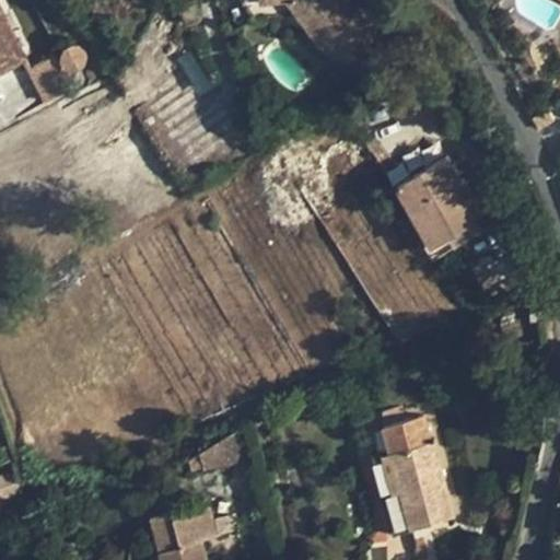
[(0,0),(0,69),(28,54),(15,28),(0,36),(0,15),(7,13),(0,0)]
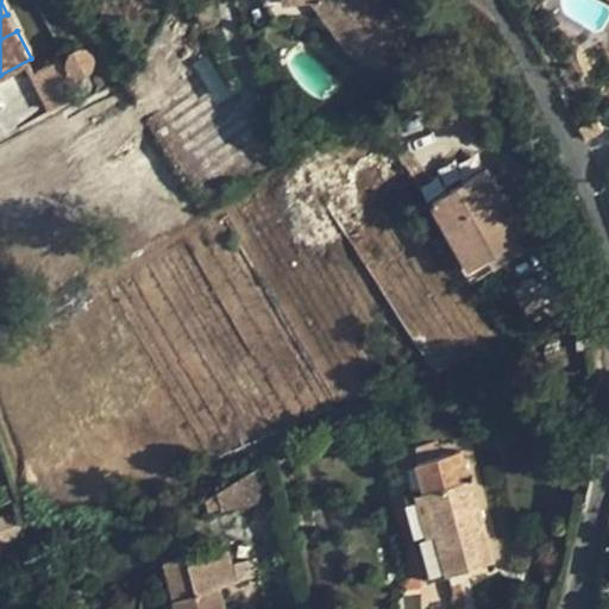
[(315,0),(327,17),(346,2),(344,0),(315,0)]
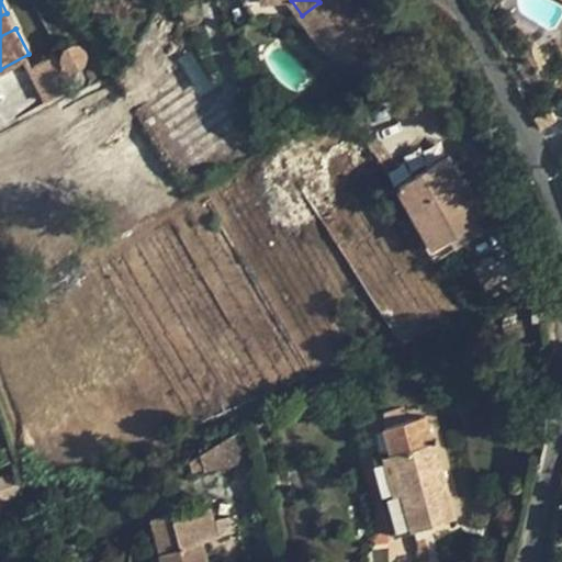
[(317,0),(319,2),(302,15),(324,44),(330,52),(336,55),(358,66),(378,24),(368,19),(362,15),(355,9),(349,4),(346,0),(317,0)]
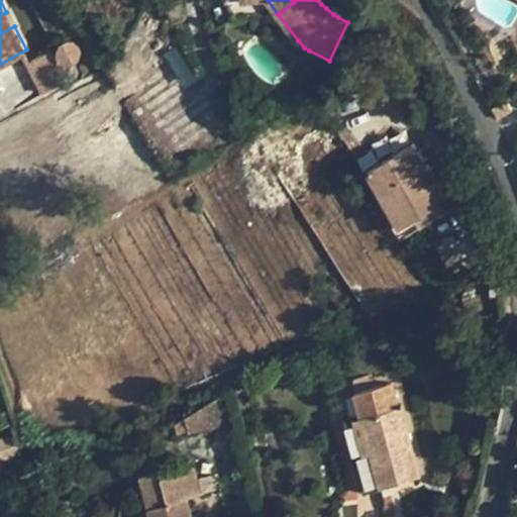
[(6,12),(0,14),(0,33),(14,26),(6,12)]
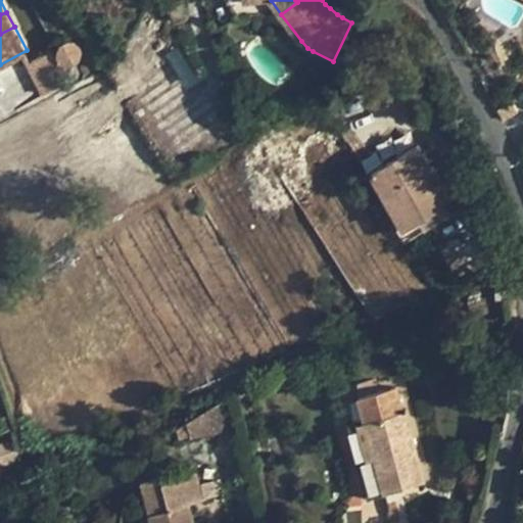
[(56,64),(78,67),(81,46),(58,43),(56,64)]
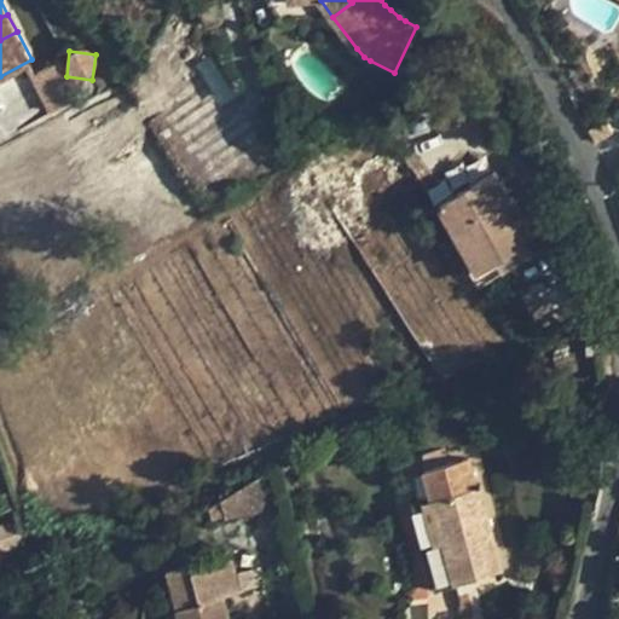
[(62,62),(30,76),(44,105),(75,91),(62,62)]
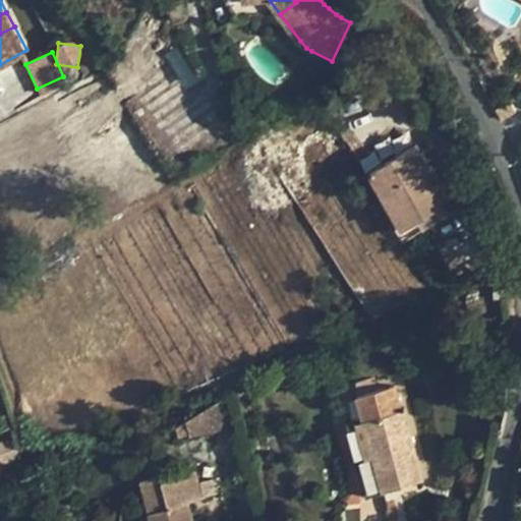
[(447,197),(416,145),(370,170),(401,223),(447,197)]
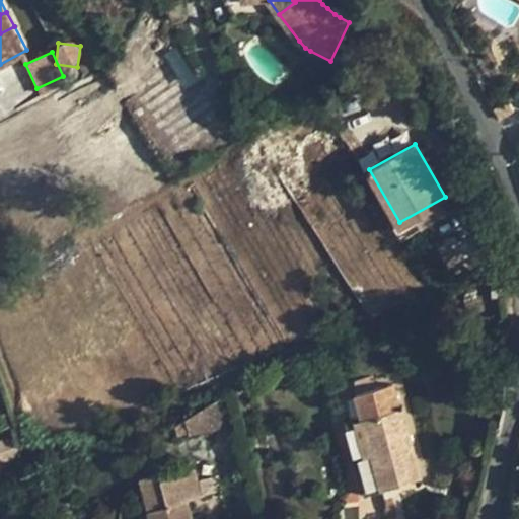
[(355,394),(372,460),(390,456),(397,484),(421,476),(401,409),(396,409),(391,384),(355,394)]
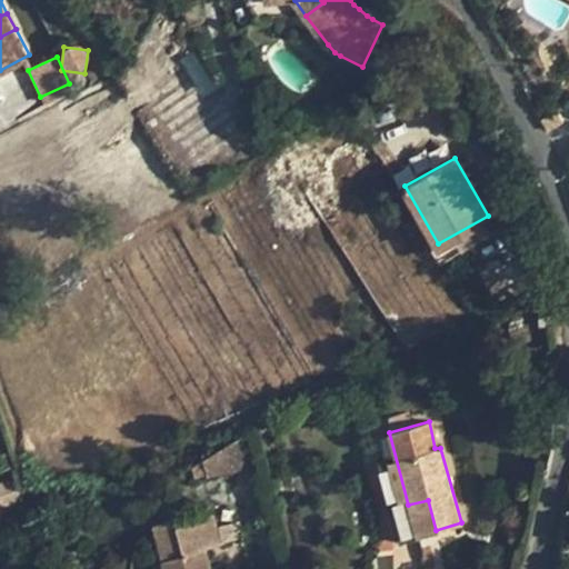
[(428,500),(408,505),(415,536),(436,530),(428,500)]
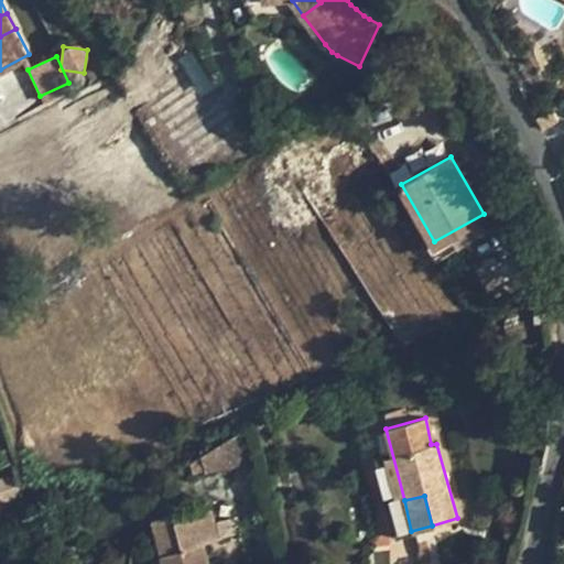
[(207,563),(203,540),(215,537),(208,509),(155,521),(164,563),(207,563)]
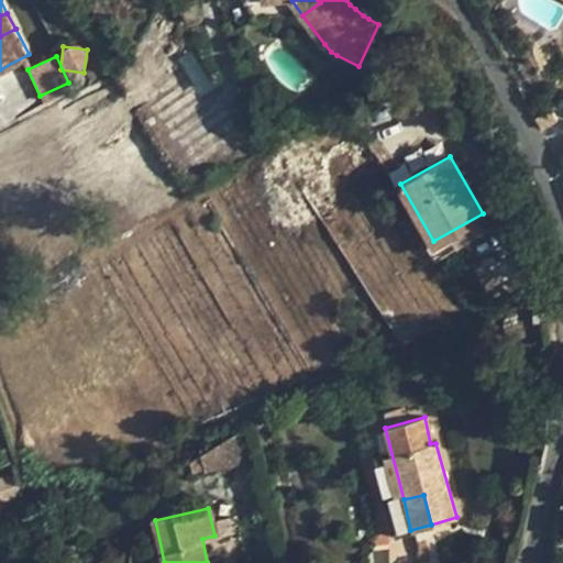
[(389,562),(389,550),(361,550),(361,562),(389,562)]
